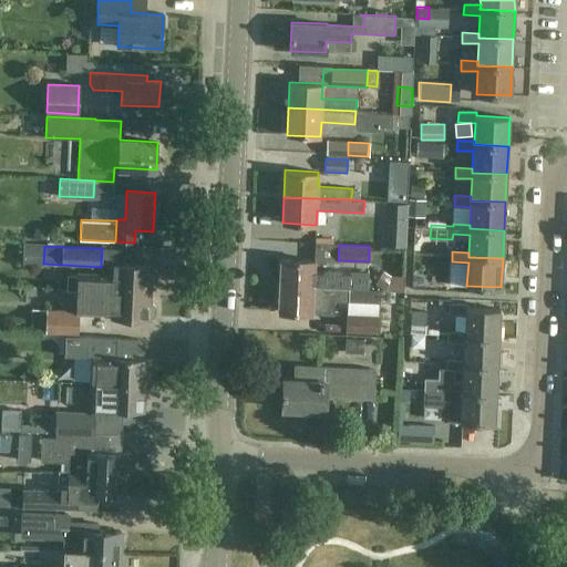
[(326,261),(313,260),(313,259),(280,258),(279,285),(361,289),(362,272),(349,272),(350,268),(326,267),(326,261)]
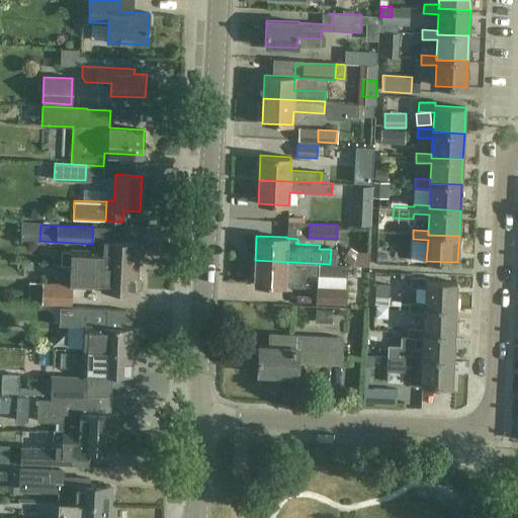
[(71,265),(138,268),(138,258),(140,259),(143,256),(143,249),(141,247),(139,246),(139,244),(103,242),(103,253),(62,251),(61,264),(71,265)]
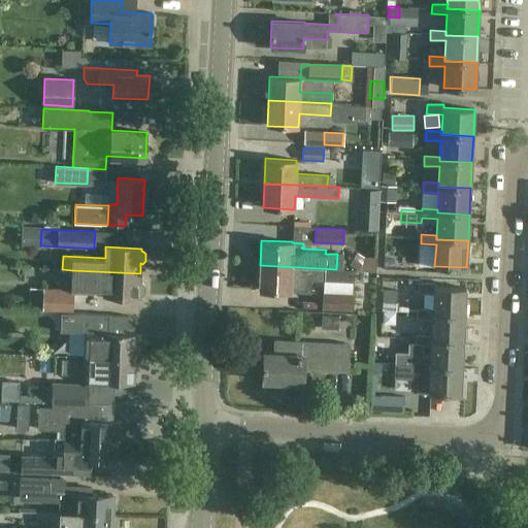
[(259,290),(290,292),(310,293),(311,279),(336,281),(336,269),(260,265),(259,290)]
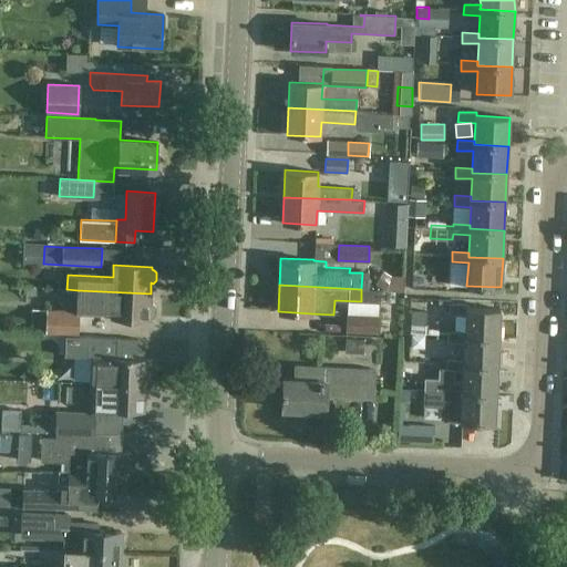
[(151,294),(78,290),(76,305),(83,305),(83,313),(111,315),(111,319),(150,320),(150,317),(152,317),(155,315),(155,307),(153,303),(150,303),(151,294)]
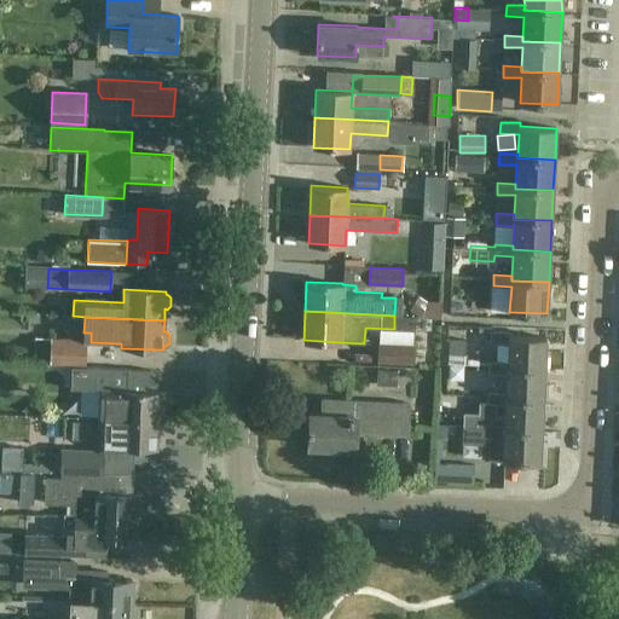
[(507,366),(544,369),(545,337),(510,335),(510,331),(491,331),(490,342),(508,342),(507,362),(507,366)]
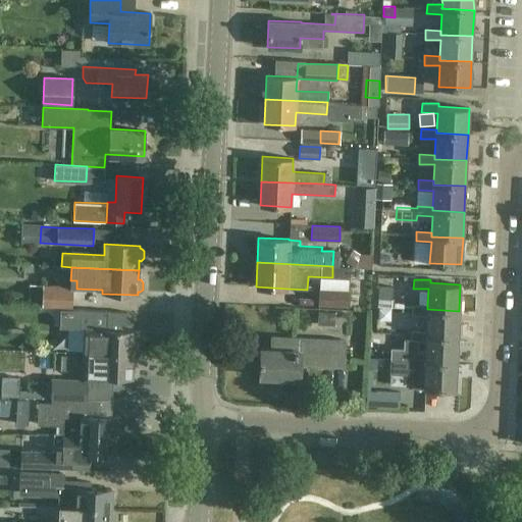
[(71,286),(43,285),(30,285),(29,306),(42,306),(42,307),(71,307),(71,286)]
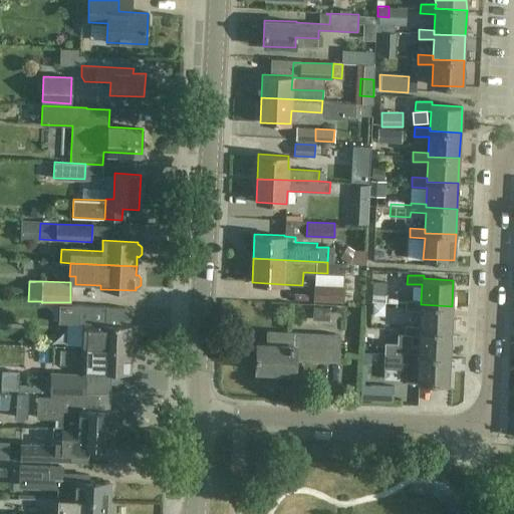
[(343,286),(326,285),(313,284),(313,300),(343,301),(343,286)]
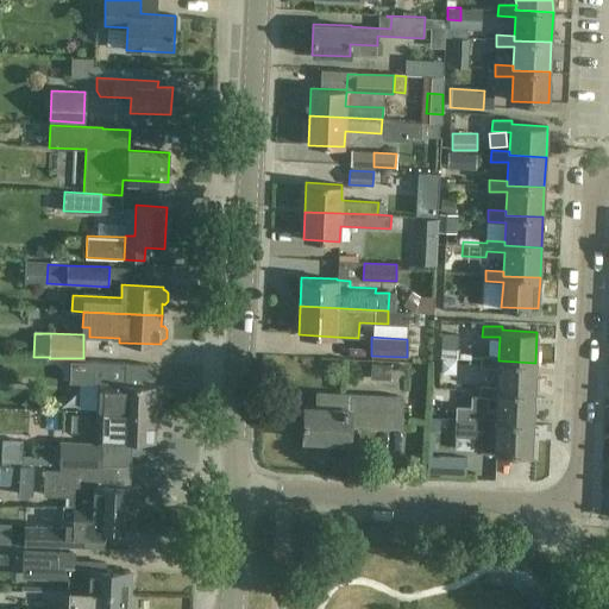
[(534,393),(535,363),(498,360),(498,356),(481,356),(481,366),(497,368),(497,387),(496,391),(534,393)]
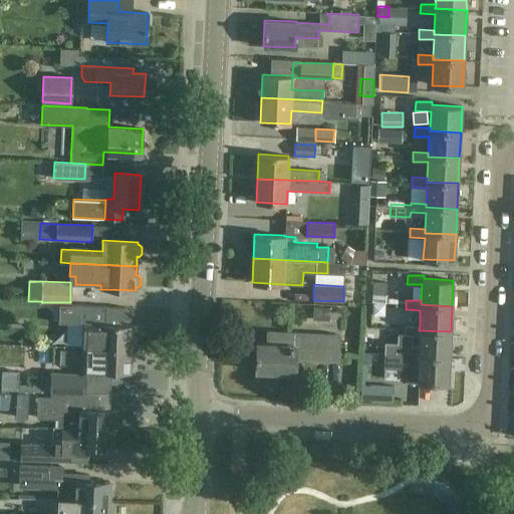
[(82,324),(81,347),(132,349),(133,325),(107,324),(105,319),(105,306),(59,304),(58,323),(82,324)]
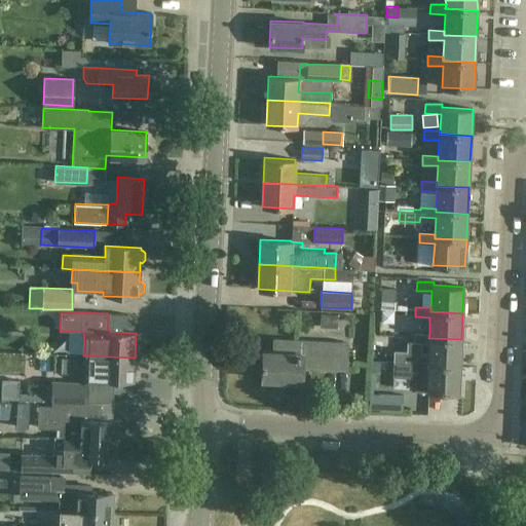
[(460,365),(461,339),(428,338),(429,334),(414,333),(413,342),(407,342),(407,351),(393,350),(393,362),(403,362),(413,363),(412,363),(460,365)]
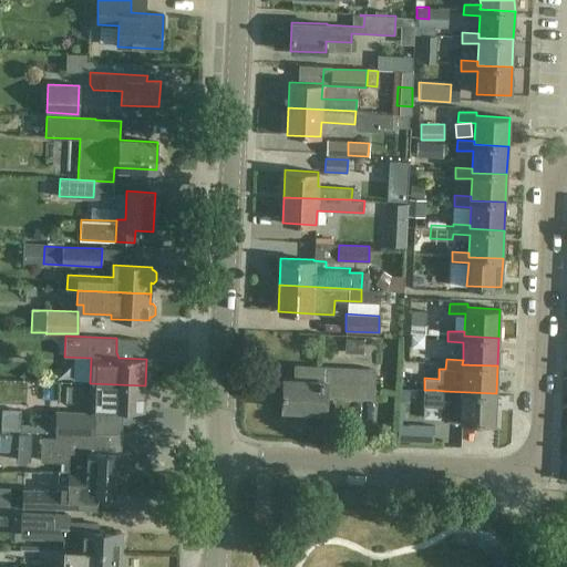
[(327,394),(372,397),(374,369),(295,364),(294,379),(282,378),(281,409),(326,411),(327,394)]
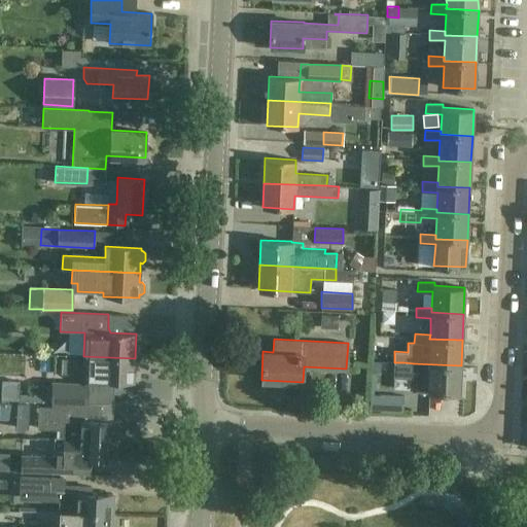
[(134,382),(135,358),(83,356),(81,384),(53,383),(51,402),(88,402),(89,385),(100,385),(100,381),(134,382)]
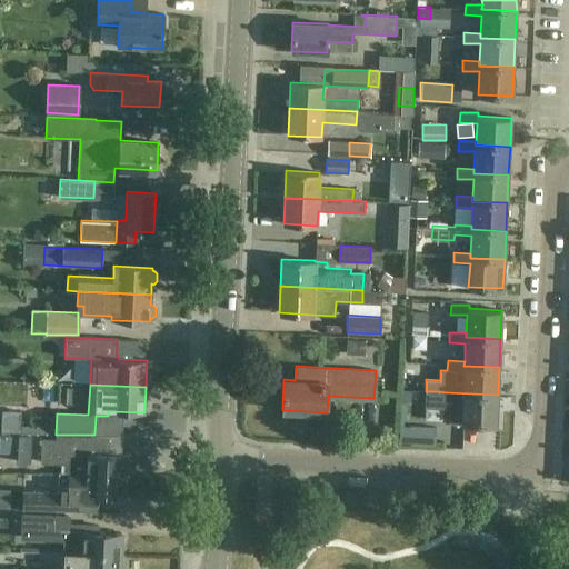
[(446,399),(462,399),(461,422),(496,423),(498,395),(446,392),(446,399)]
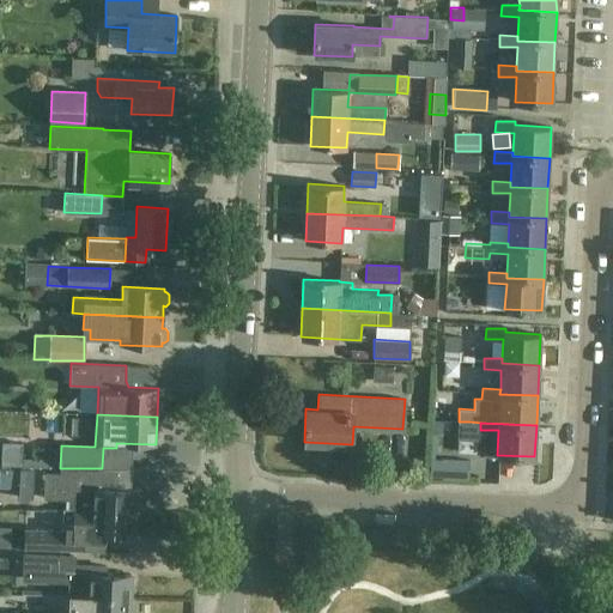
[(23,459),(25,441),(8,438),(6,456),(23,459)]
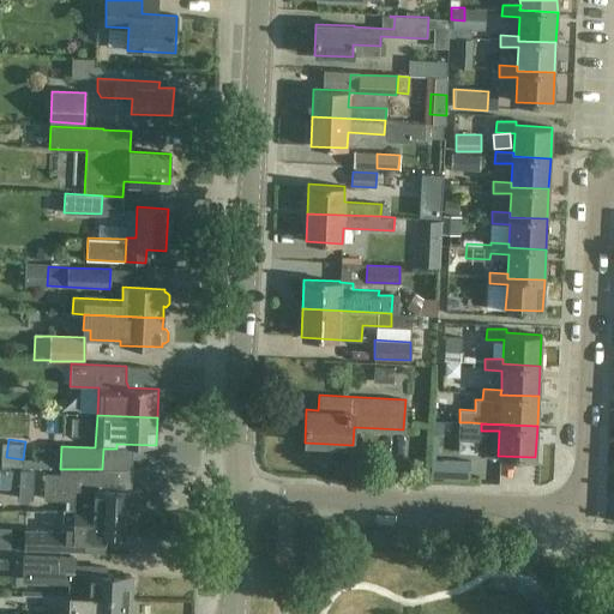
[(18,499),(32,500),(34,470),(19,469),(18,499)]
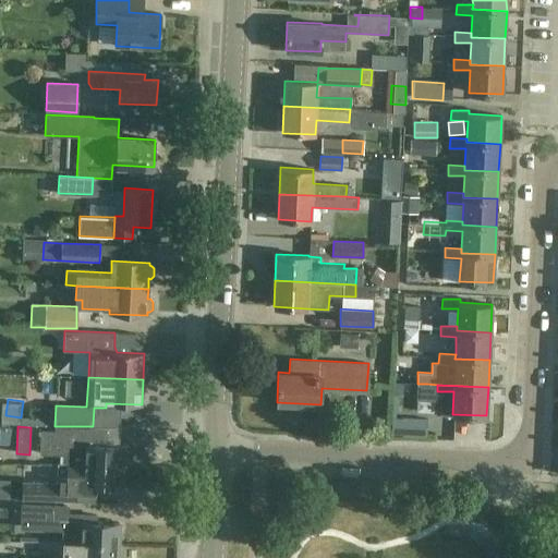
[(85,464),(121,465),(122,446),(86,445),(87,432),(40,432),(39,453),(85,456),(85,464)]
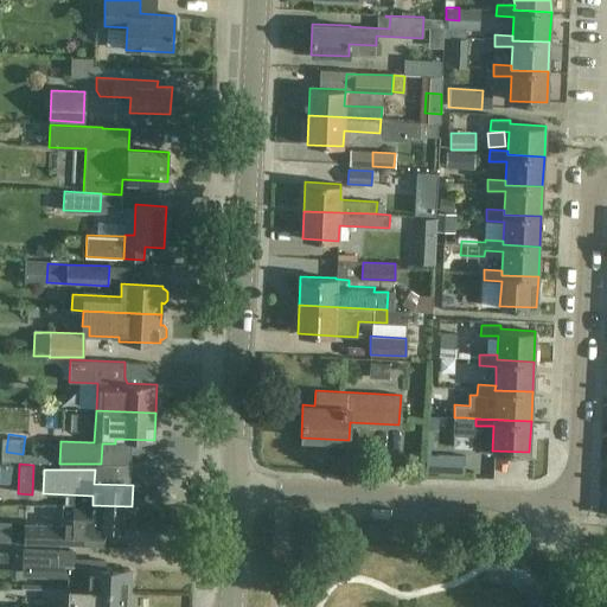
[(132,529),(132,506),(93,505),(63,504),(62,518),(61,518),(61,523),(24,522),(23,543),(94,547),(95,528),(132,529)]
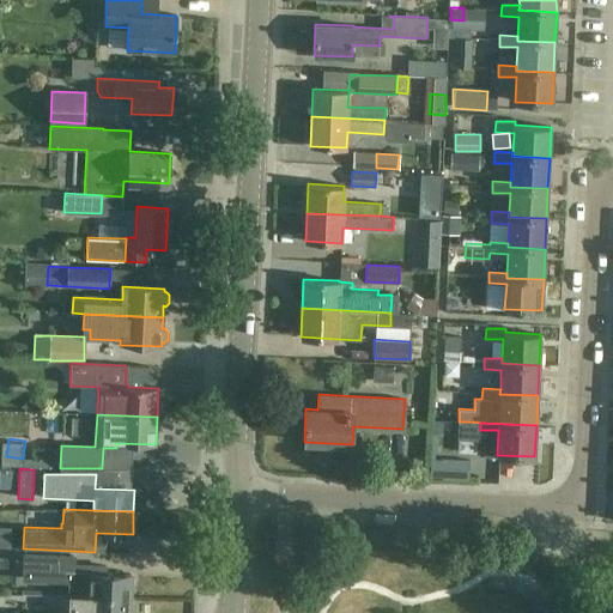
[(89,595),(129,598),(131,575),(105,574),(105,566),(71,565),(71,554),(22,552),(22,568),(52,569),(50,580),(70,581),(70,594),(89,595)]
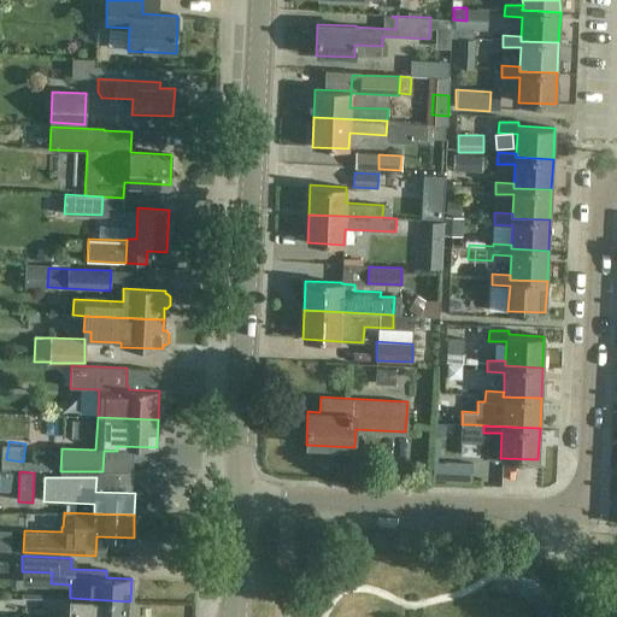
[(129,616),(130,601),(89,599),(70,598),(69,616),(129,616)]
